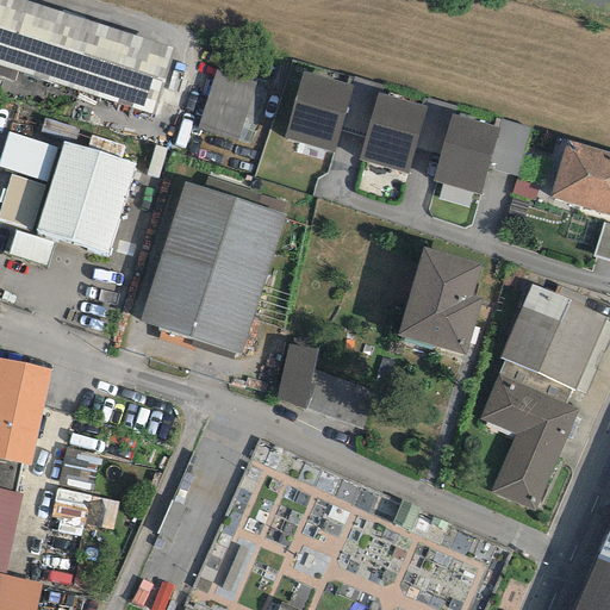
[(172,47),(19,0),(0,0),(0,66),(150,113),(172,47)]
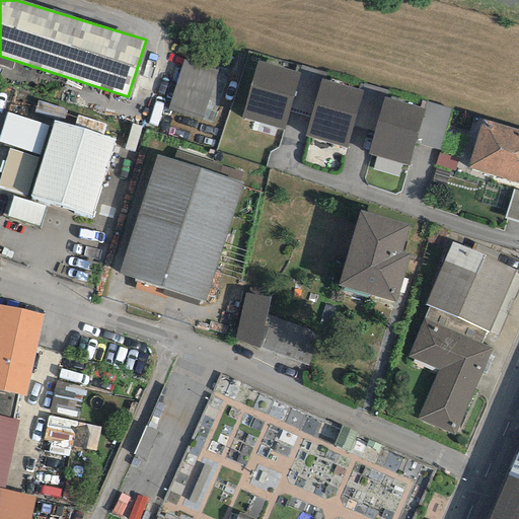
[(218,71),(184,60),(168,107),(202,119),(218,71)]
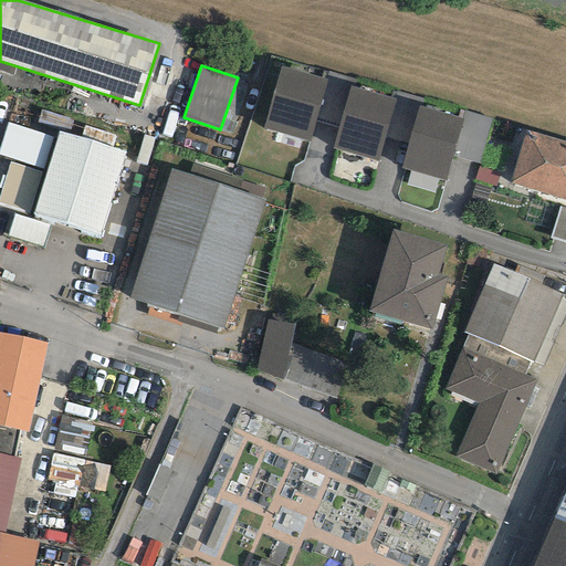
[(327,97),(282,84),(264,142),(310,156),(327,97)]
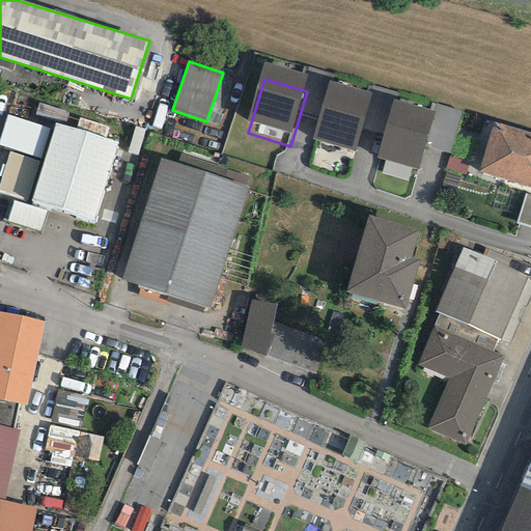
[(373,111),(331,99),(314,154),(357,166),(373,111)]
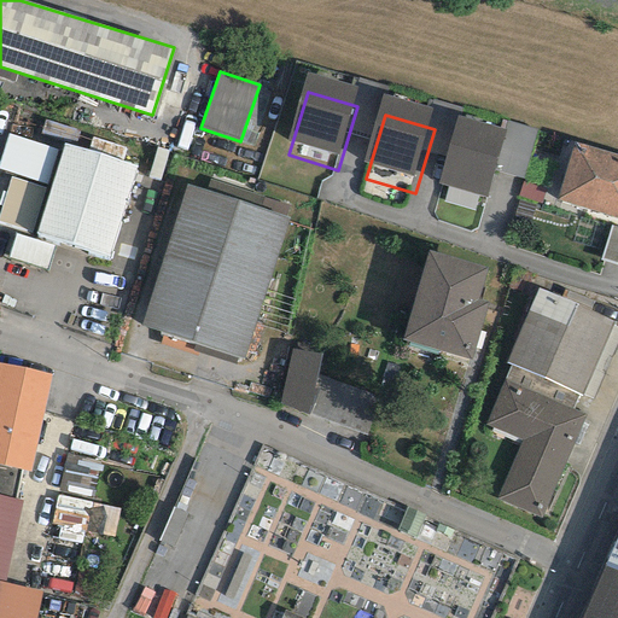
[(57,150),(7,134),(0,157),(0,169),(46,184),(57,150)]
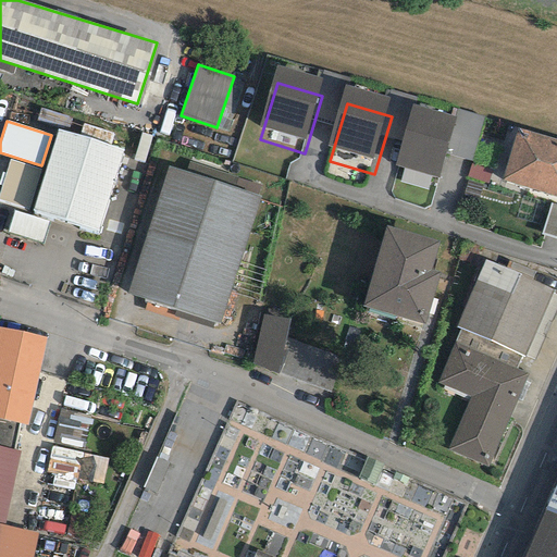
[(458,137),(415,123),(397,181),(441,194),(458,137)]
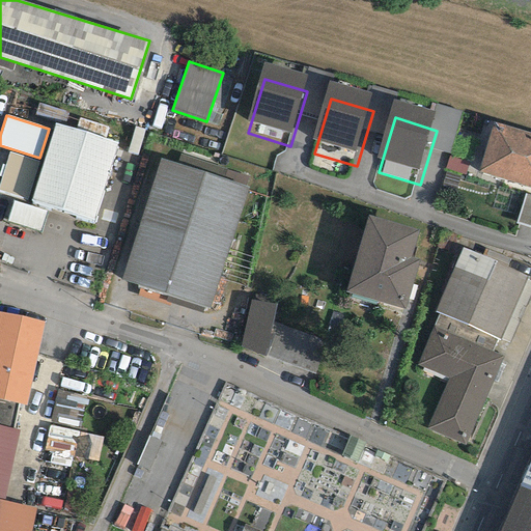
[(117,143),(55,123),(30,201),(93,221),(117,143)]
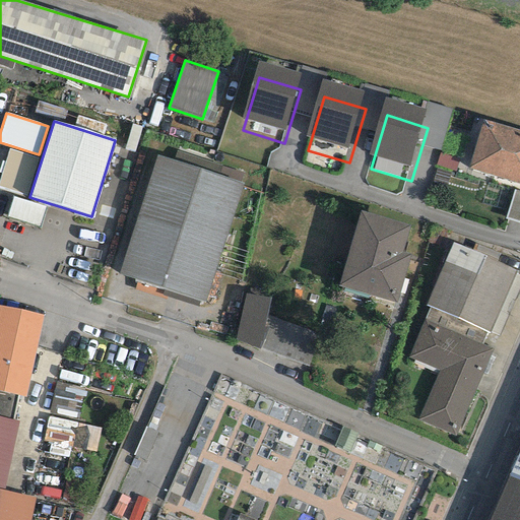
[(519,146),(483,136),(471,182),(519,196),(519,146)]
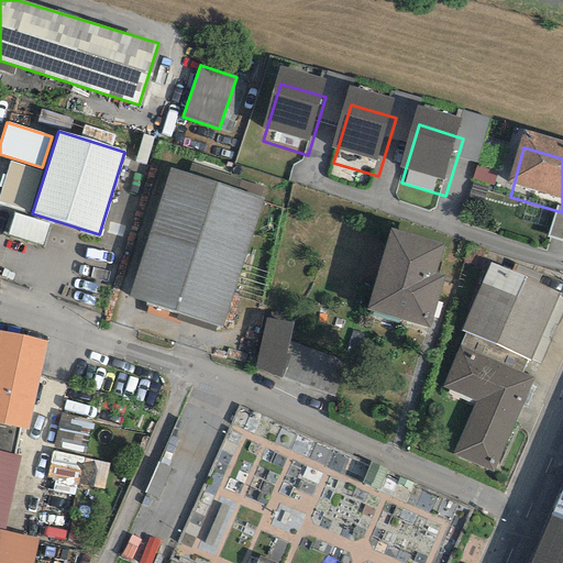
[(41,172),(9,162),(0,189),(0,201),(28,211),(41,172)]
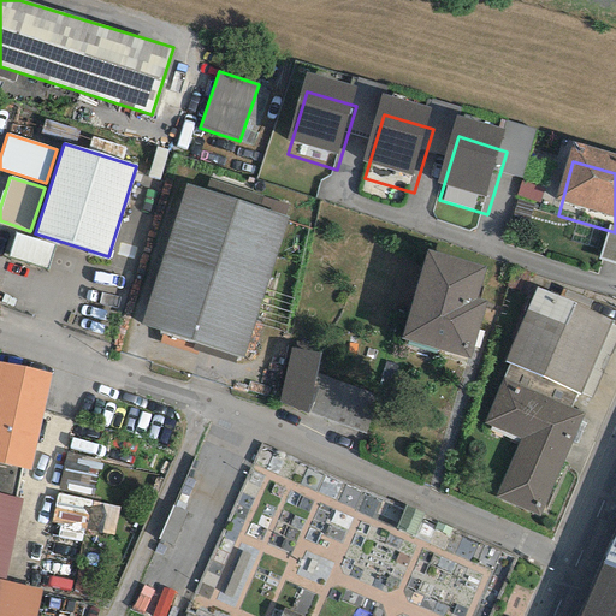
[(288,215),(185,184),(142,323),(243,355),(288,215)]
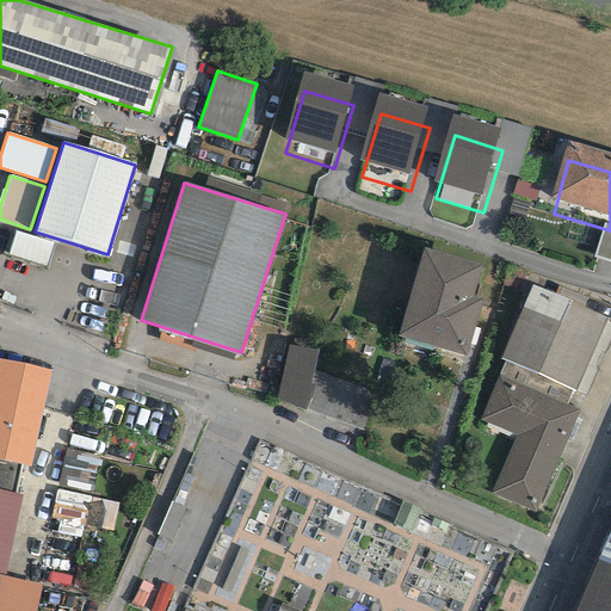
[(7,255),(47,267),(54,242),(16,230),(7,255)]
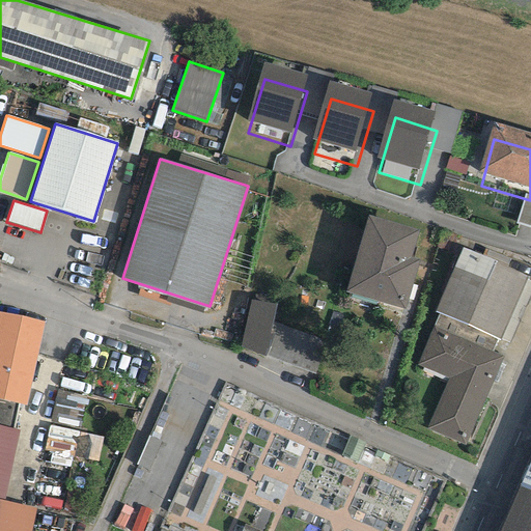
[(421,248),(372,232),(350,306),(407,324),(421,279),(413,277),(421,248)]
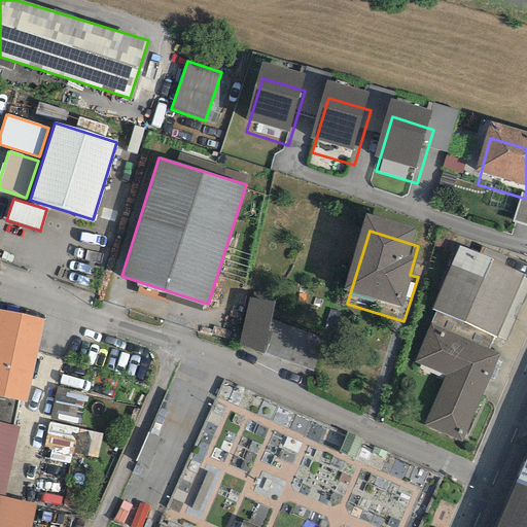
[(523,288),(460,260),(433,320),(496,348),(523,288)]
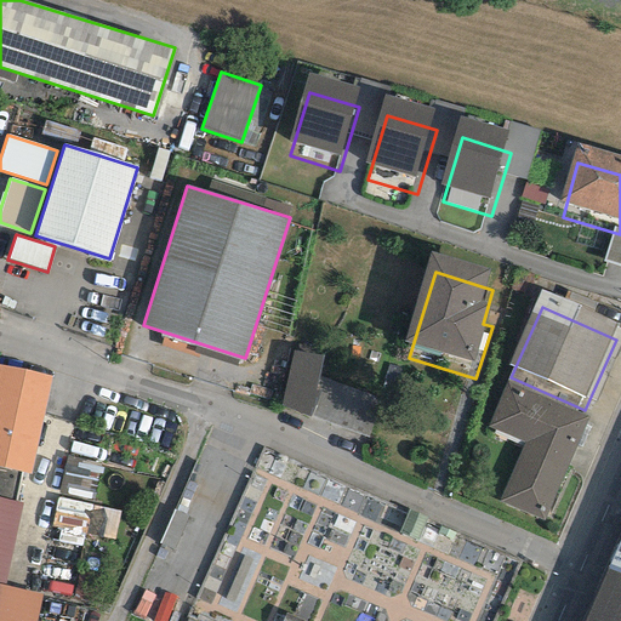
[(322,357),(294,351),(281,408),(311,416),(322,357)]
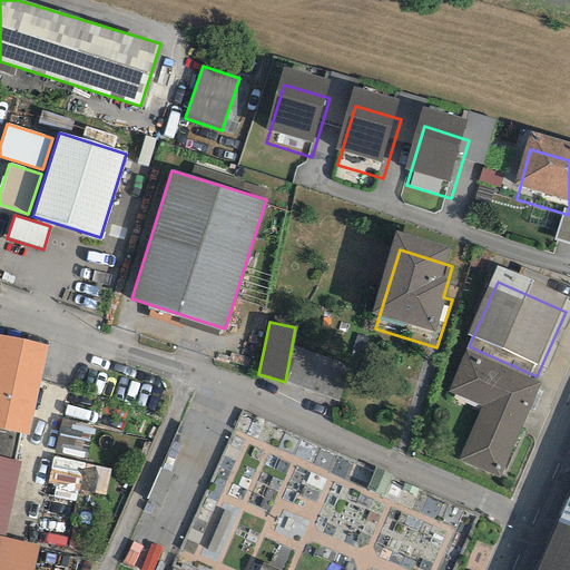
[(48,346),(0,335),(0,430),(19,434),(28,435),(48,346)]
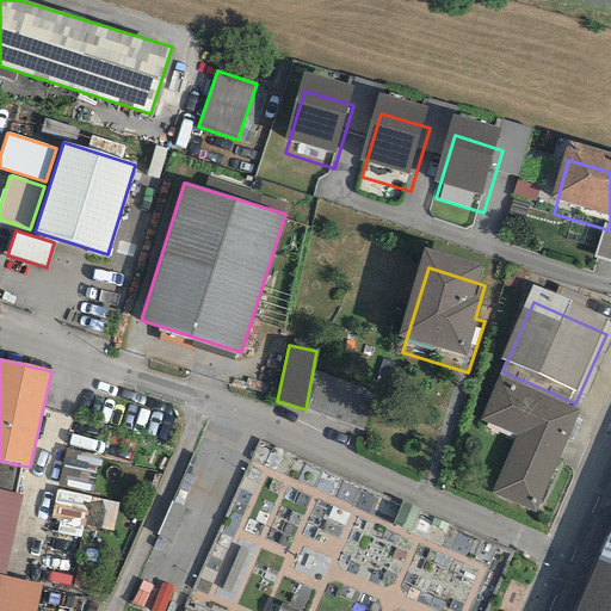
[(537,524),(579,423),(495,388),(477,432),(513,446),(489,504),(537,524)]
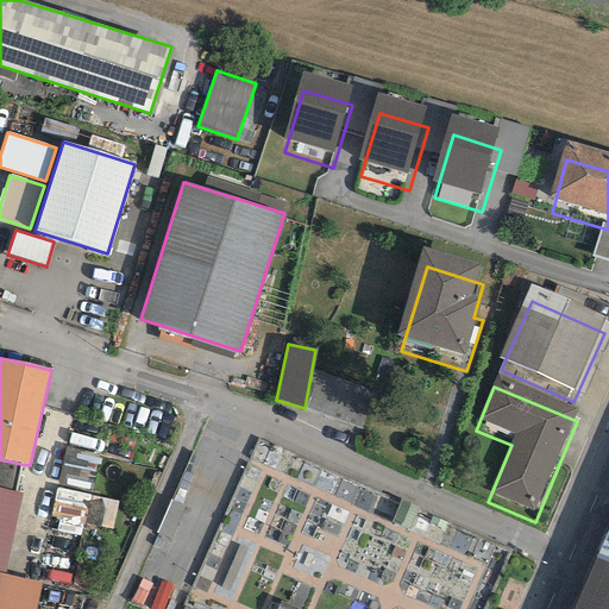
[(20,464),(0,459),(0,488),(14,491),(20,464)]
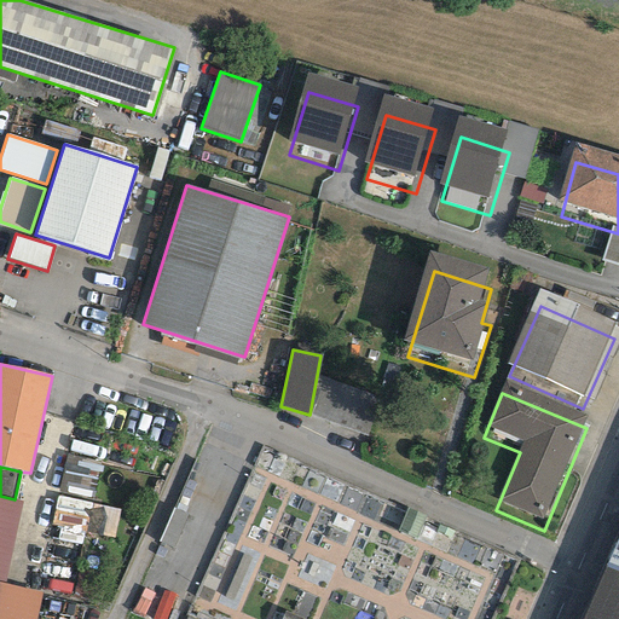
[(0,496),(0,582),(4,584),(22,502),(15,499),(0,496)]
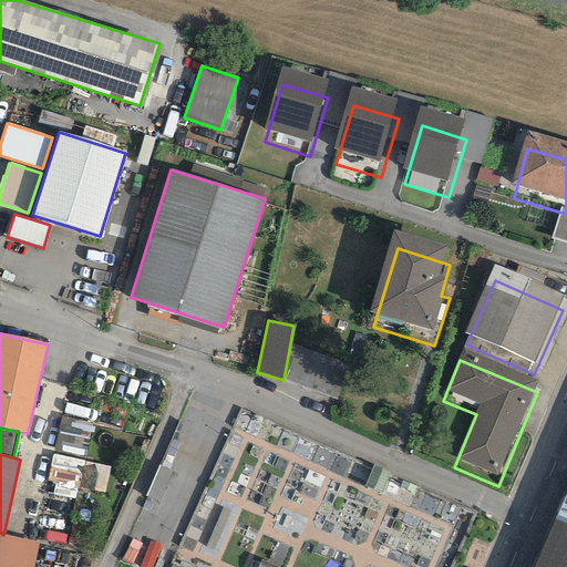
[(49,488),(102,490),(103,459),(49,459),(49,488)]
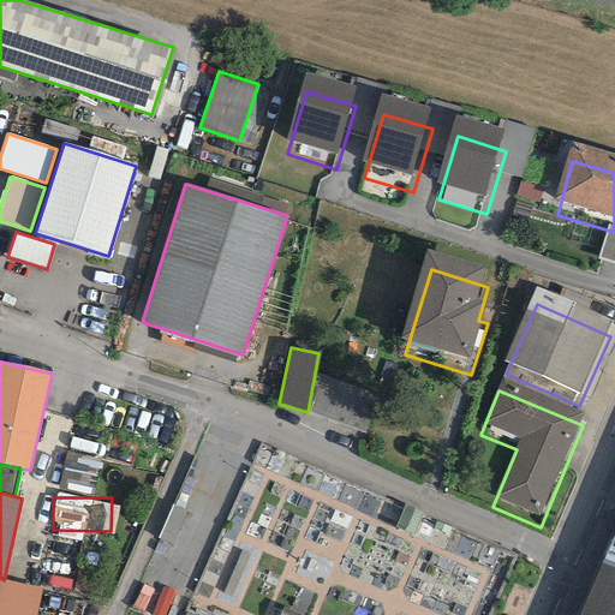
[(614,533),(604,560),(614,563),(614,533)]
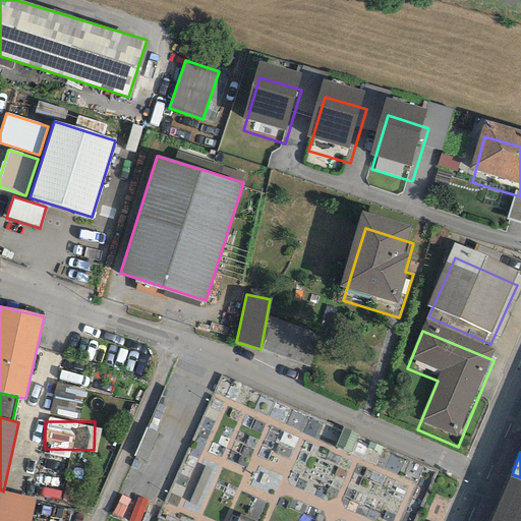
[(520,520),(520,477),(512,474),(490,520),(520,520)]
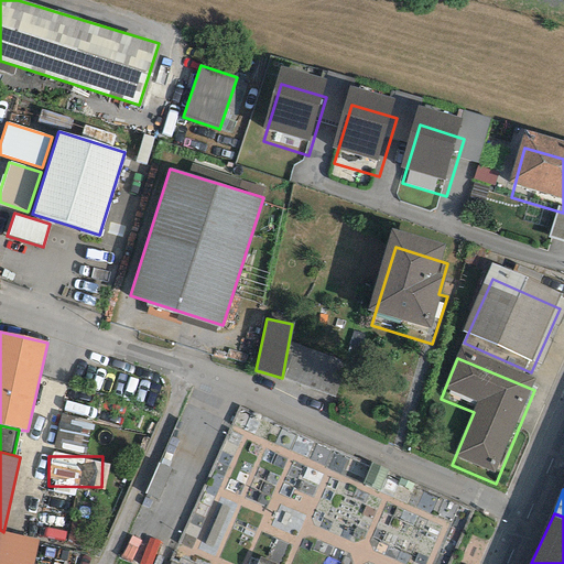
[(32,563),(38,539),(3,532),(0,530),(0,563),(32,563)]
